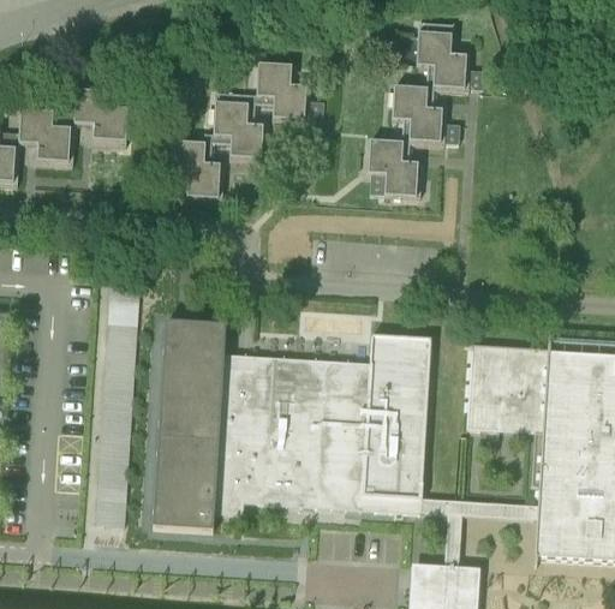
[(467,93),(469,93),(471,55),(451,54),(453,25),(419,23),(417,66),(428,66),(427,88),(427,90),(434,90),(447,91),(467,93)]
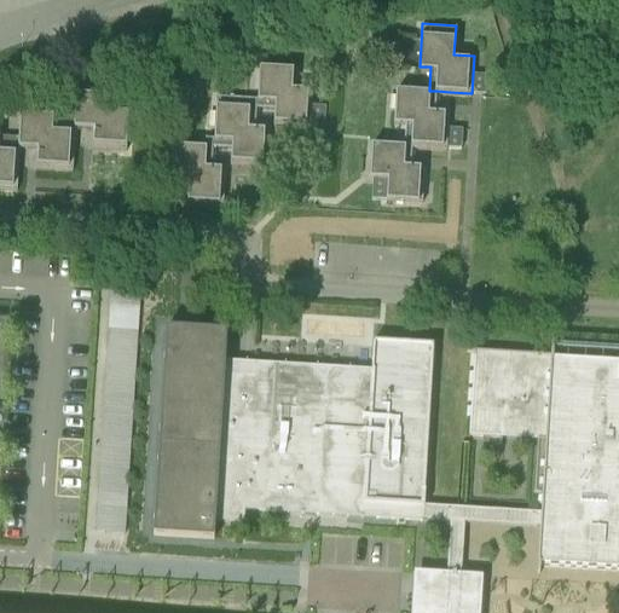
[(398,38),(398,53),(418,52),(417,38),(398,38)]
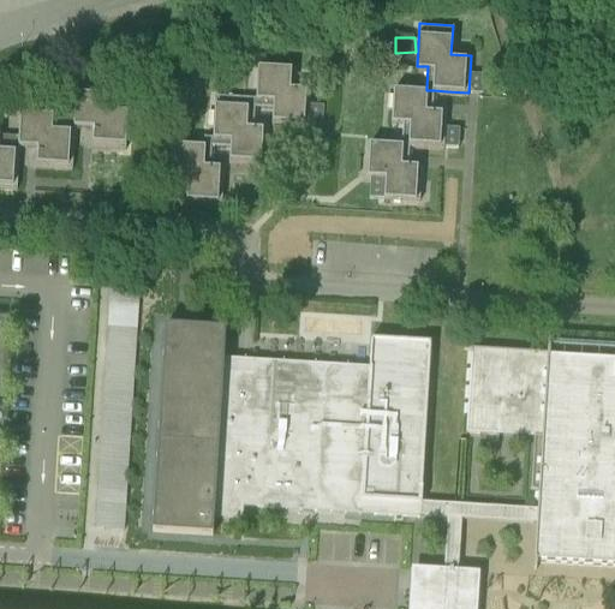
[(274,106),(273,121),(309,124),(311,87),(291,85),(292,65),(258,64),(256,95),(256,105),(274,106)]
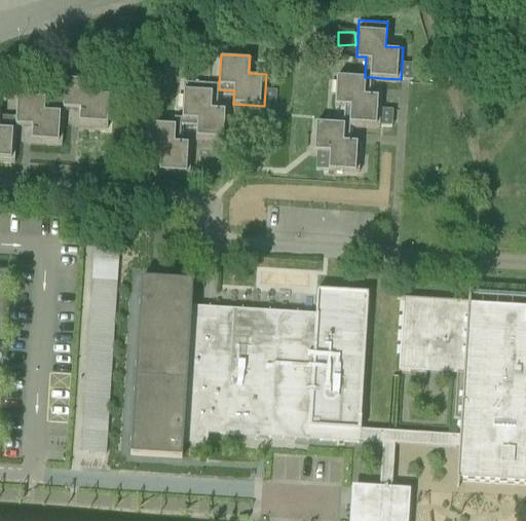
[(381,92),(370,92),(371,77),(365,77),(365,75),(337,74),(335,103),(344,103),(343,121),(343,122),(350,123),(364,124),(379,125),(381,92)]
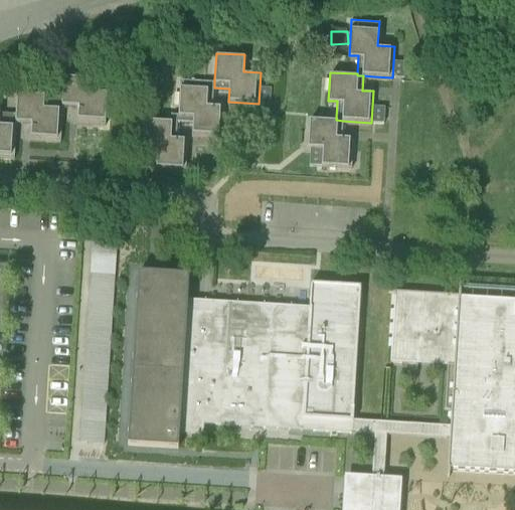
[(63,74),(61,107),(62,107),(62,103),(77,104),(77,121),(106,122),(108,91),(91,90),(92,76),(63,74)]
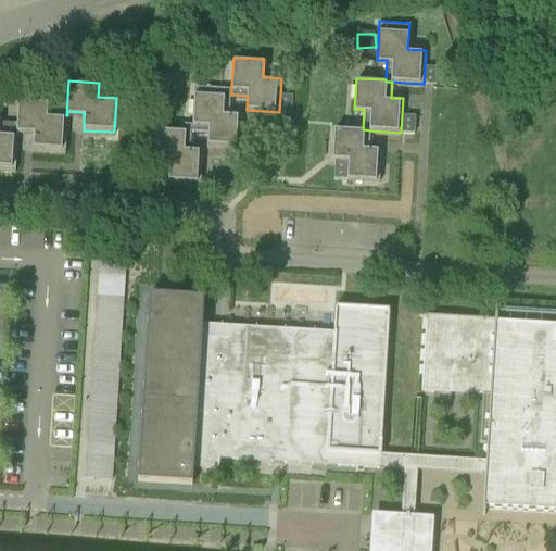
[(207,145),(239,147),(242,113),(229,113),(231,95),(231,86),(194,84),(192,121),(192,129),(207,130),(207,145)]
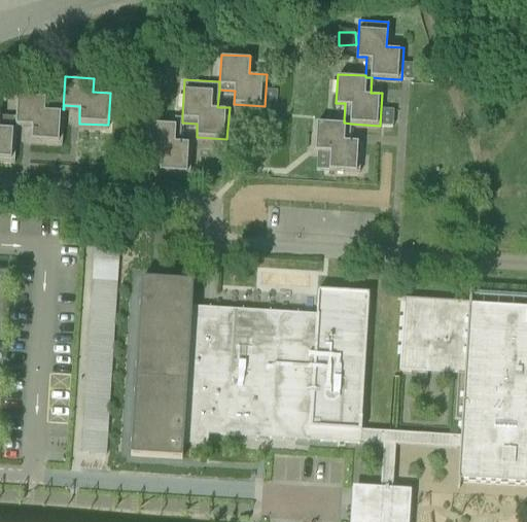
[(62,142),(64,109),(63,109),(45,108),(45,95),(18,94),(15,127),(16,127),(16,123),(32,124),(31,140),(62,142)]
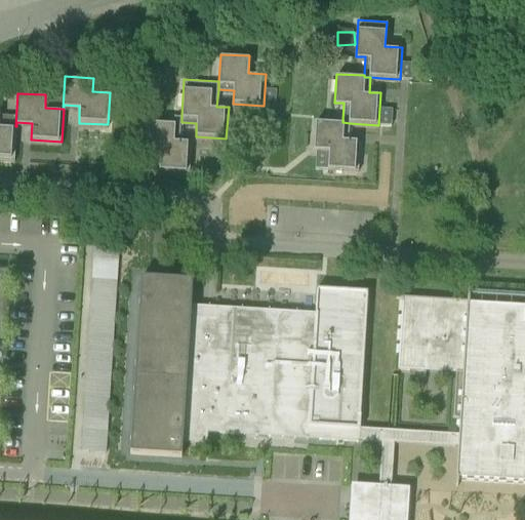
[(190,169),(191,141),(179,140),(180,122),(182,122),(182,114),(174,114),(174,122),(147,120),(145,149),(160,150),(159,168),(190,169)]
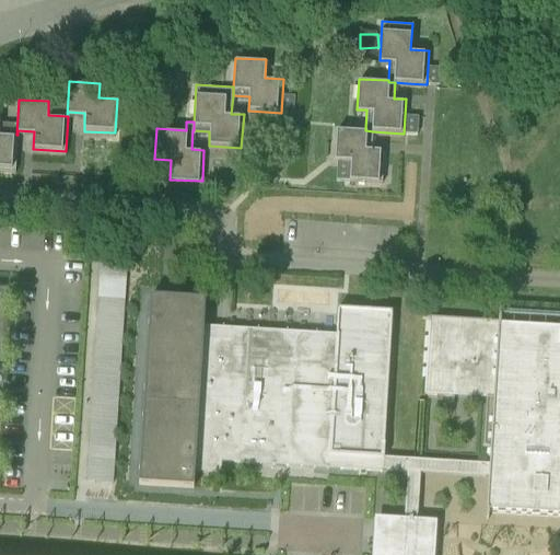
[(382,180),(384,149),(372,148),(373,131),(365,130),(365,129),(337,127),(335,158),(350,159),(349,177),(382,180)]
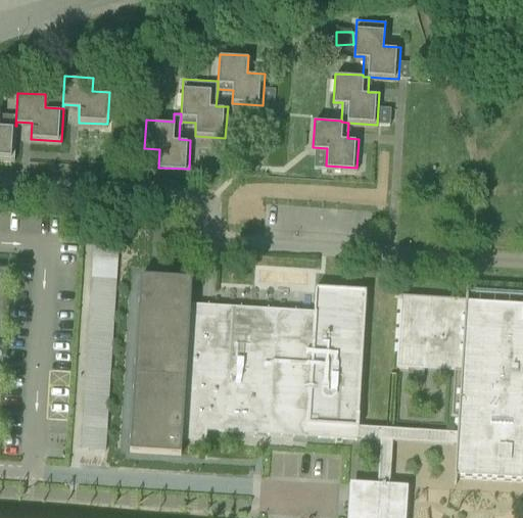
[(0,156),(14,158),(16,126),(15,126),(0,124),(0,156)]
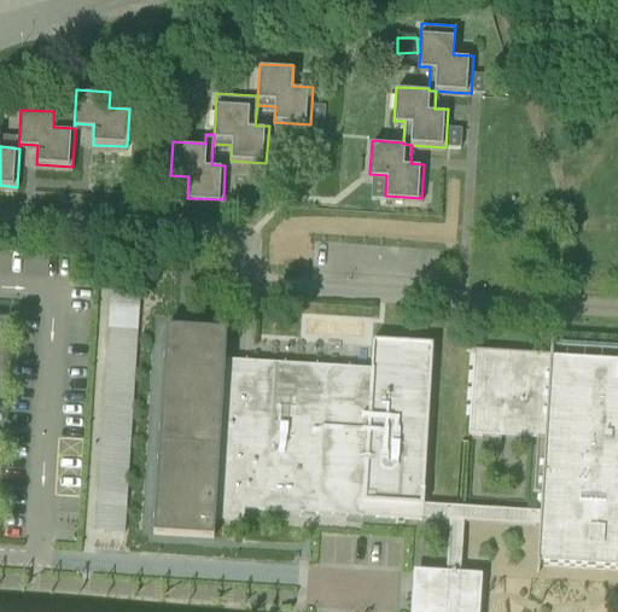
[(110,303),(98,526),(128,528),(140,304),(110,303)]
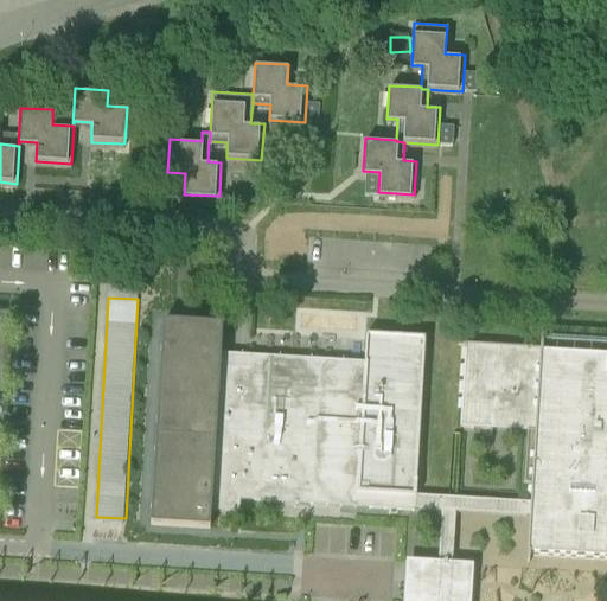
[(606,600),(606,349),(458,339),(458,341),(465,343),(460,423),(492,426),(526,427),(524,480),(531,480),(530,498),(416,491),(416,490),(426,333),(365,330),(364,359),(221,350),(223,320),(163,318),(149,520),(210,524),(211,506),(237,507),(238,506),(238,496),(340,502),(356,503),(414,506),(414,505),(442,506),(442,511),(441,511),(439,555),(436,583),(434,583),(434,582),(433,582),(433,581),(433,580),(433,579),(432,579),(432,577),(430,576),(429,575),(428,575),(427,575),(427,574),(426,574),(425,574),(423,574),(422,574),(422,575),(421,575),(420,575),(420,576),(419,576),(419,577),(417,577),(417,579),(416,579),(416,580),(416,581),(416,582),(411,582),(410,600),(606,600)]
